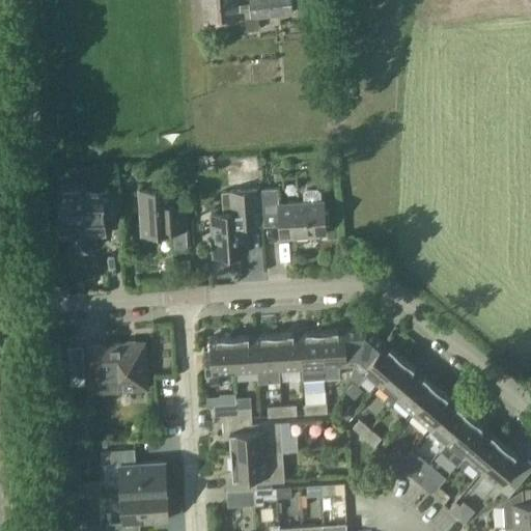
[(239,4),(238,0),(202,0),(205,25),(240,21),(239,11),(245,10),(247,30),(258,29),(257,17),(292,12),(290,0),(248,0),(249,2),(239,4)]
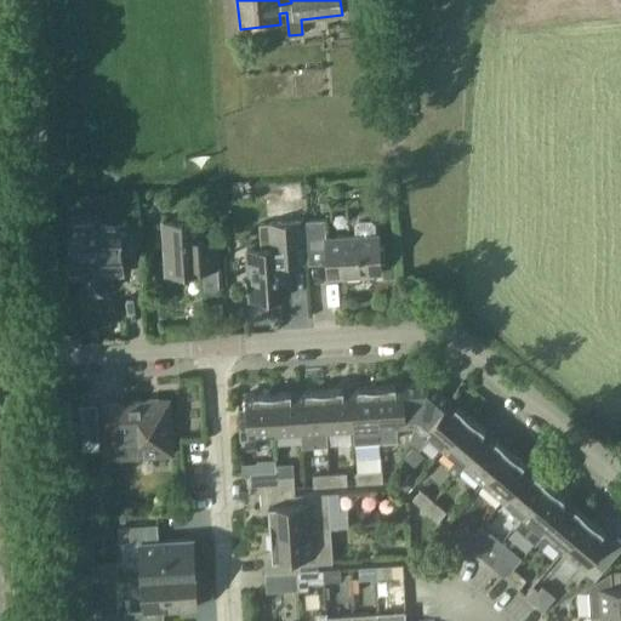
[(298,184),(285,186),(286,199),(300,198),(298,184)]
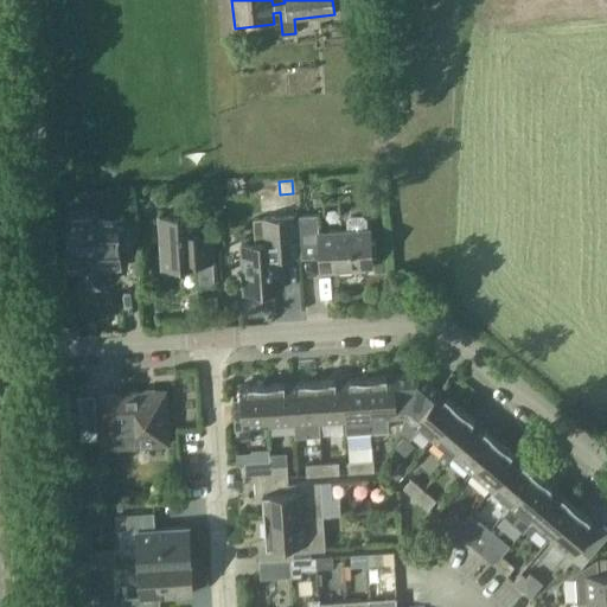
[(95,212),(64,215),(69,273),(78,272),(80,286),(112,283),(110,270),(121,269),(120,253),(139,251),(135,218),(96,221),(95,212)]
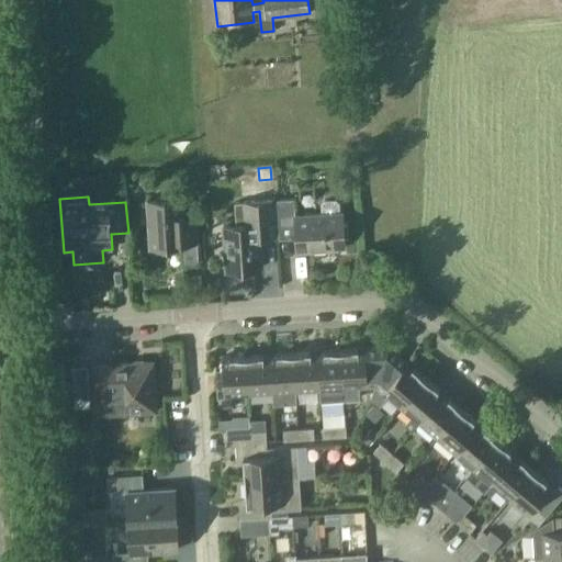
[(183,220),(181,199),(147,201),(150,249),(184,247),(186,266),(200,265),(197,218),(183,220)]
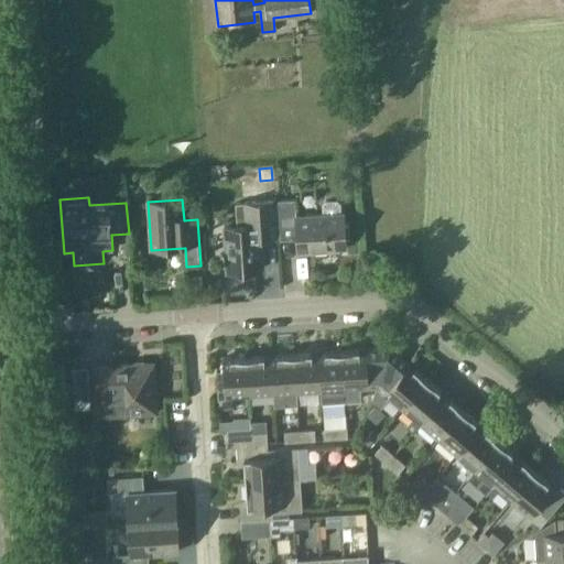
[(294,201),(279,202),(282,240),(297,239),(299,253),(316,252),(315,250),(345,248),(343,214),(342,214),(340,203),(337,199),(325,201),(322,204),(323,215),(296,217),(294,201)]
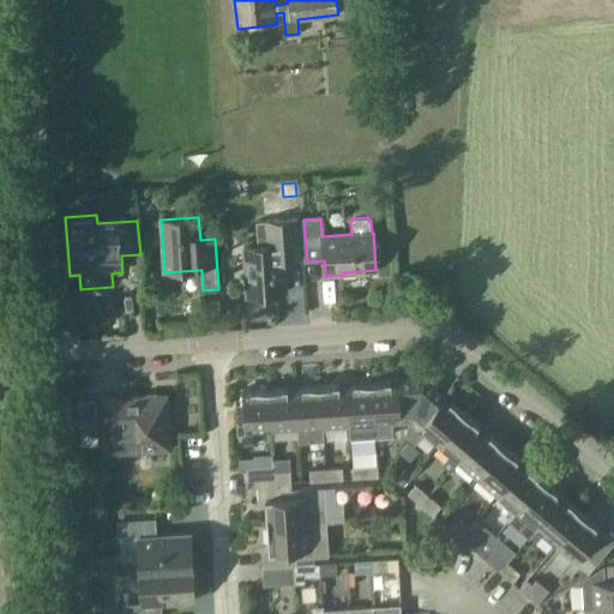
[(247,296),(286,294),(283,259),(301,258),(299,220),(265,222),(268,246),(245,247),(247,296)]
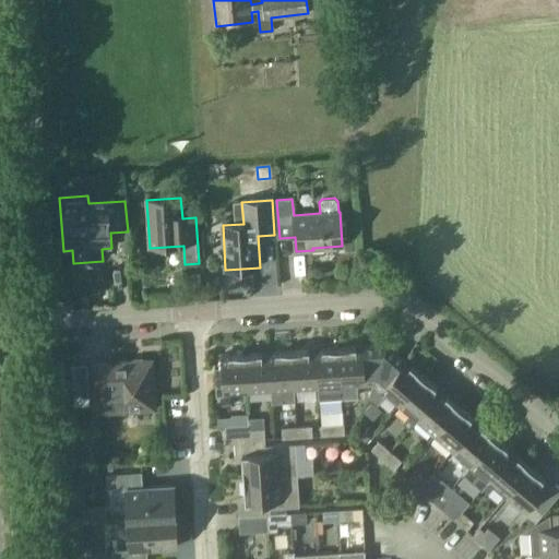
[(373,384),(388,346),(365,347),(364,347),(340,348),(343,399),(359,397),(358,385),(373,384)]
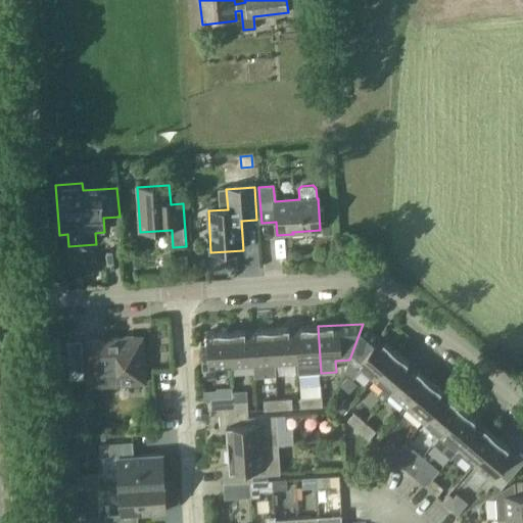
[(362,370),(367,375),(372,379),(396,351),(379,337),(378,337),(363,324),(349,360),(345,372),(353,379),(362,370)]
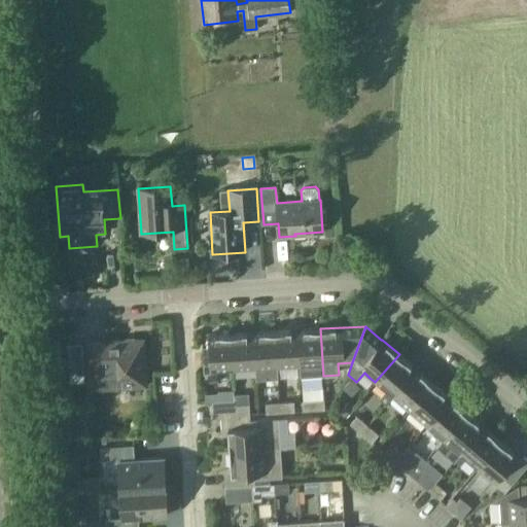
[(302,378),(323,376),(320,328),(299,329),(301,366),(302,378)]
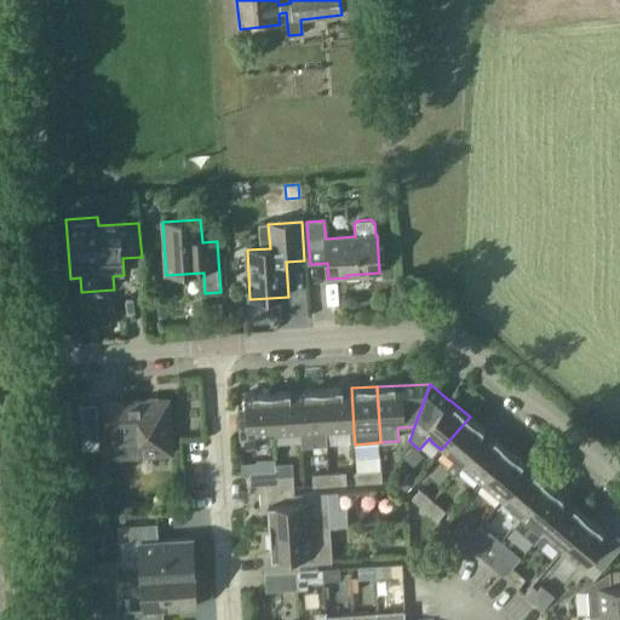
[(328,432),(354,431),(351,388),(325,390),(328,432)]
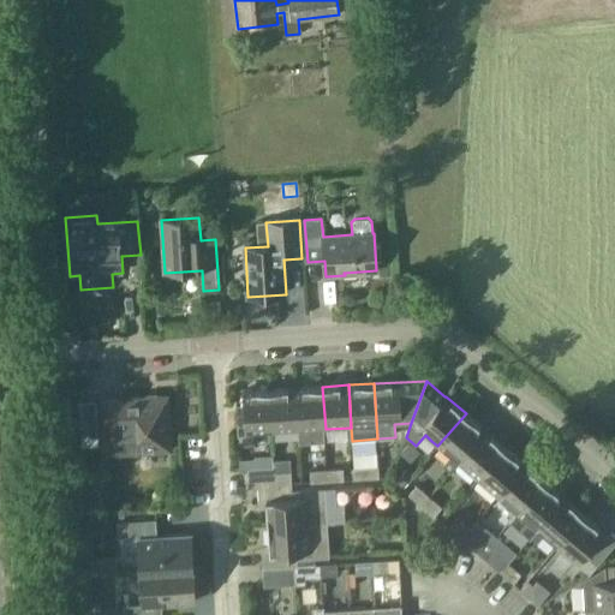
[(326,441),(326,429),(322,387),(297,388),(299,431),(300,443),(326,441)]
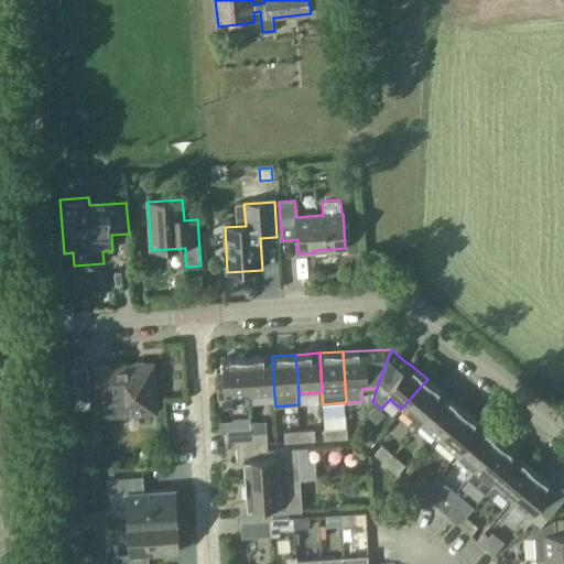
[(251,397),(274,396),(272,356),(248,358),(251,397)]
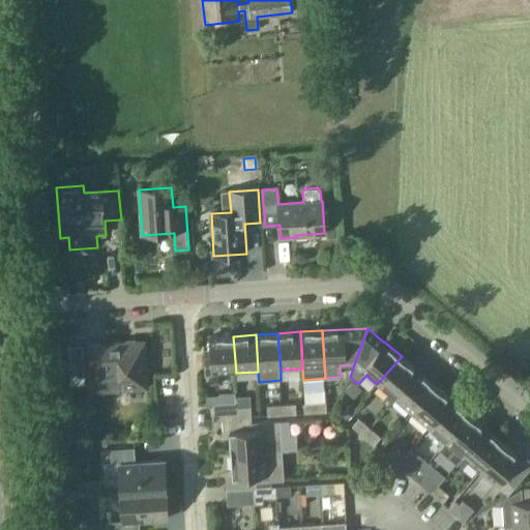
[(219,374),(236,373),(233,336),(210,337),(211,349),(204,349),(206,385),(219,384),(219,374)]
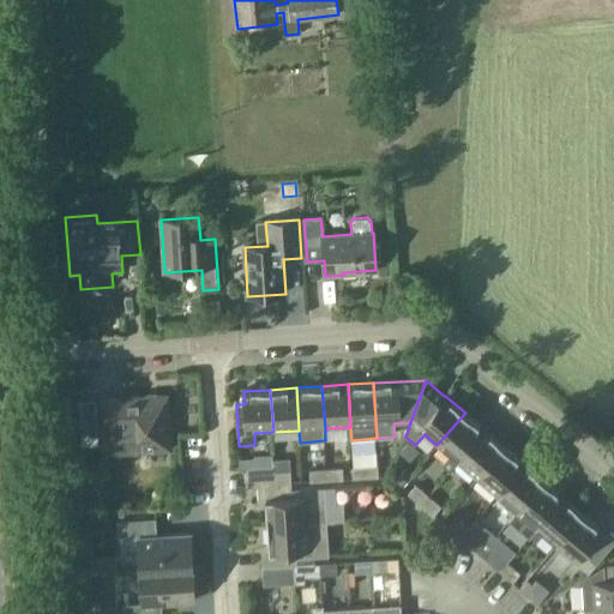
[(106,455),(172,451),(168,397),(124,399),(124,401),(102,402),(106,455)]
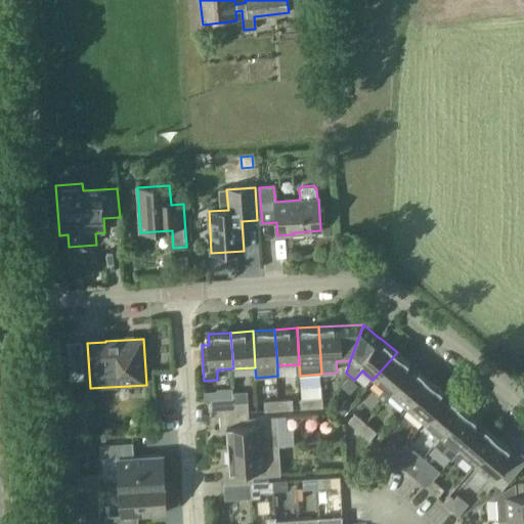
[(70,373),(83,372),(81,342),(68,343),(70,373)]
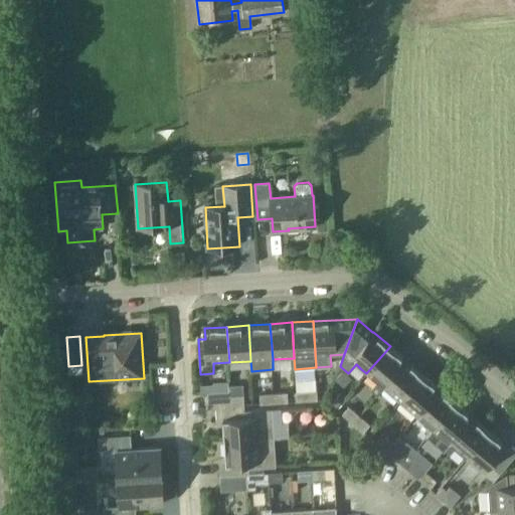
[(377,394),(383,387),(406,360),(390,346),(366,373),(377,383),(371,390),(377,394)]
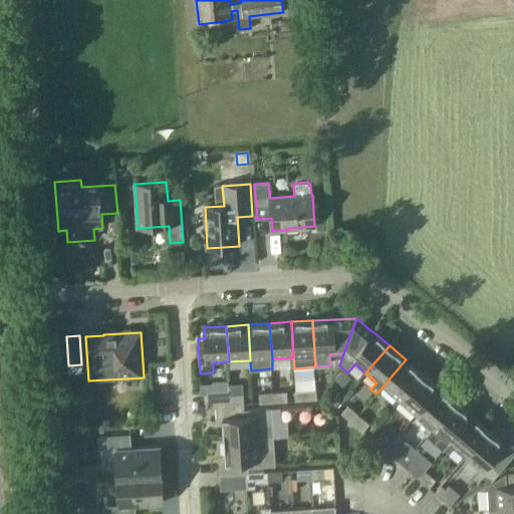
[(399,401),(422,373),(406,359),(382,387),(399,401)]
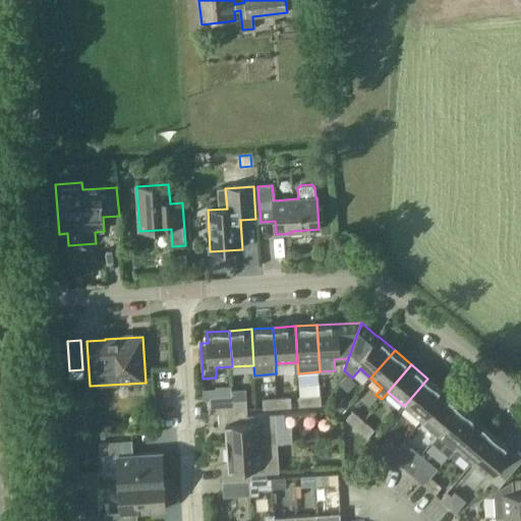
[(421,420),(445,393),(427,379),(404,406),(421,420)]
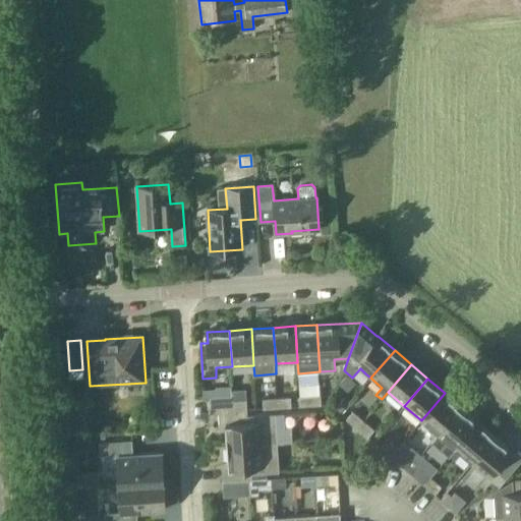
[(438,435),(461,407),(445,393),(421,420),(438,435)]
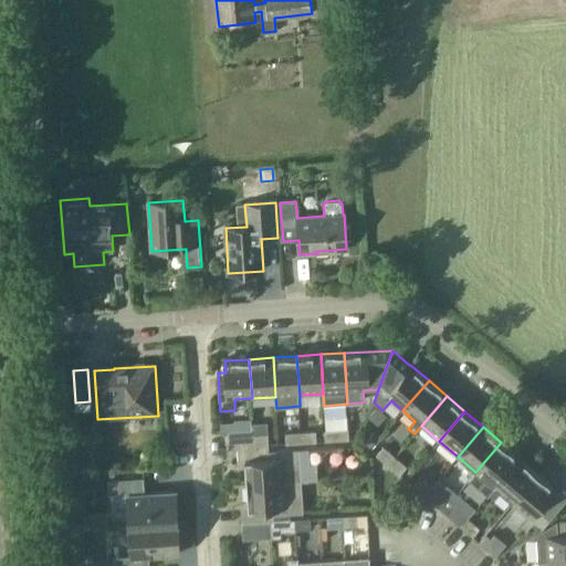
[(325,441),(349,440),(348,429),(325,430),(325,441)]
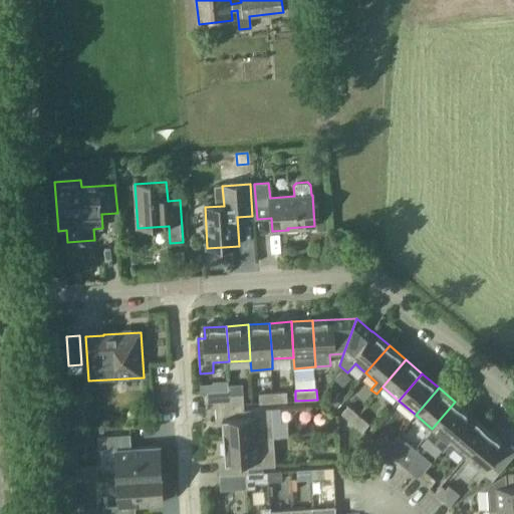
[(230,391),(208,393),(209,407),(216,407),(216,408),(231,407),(231,397),(230,391)]
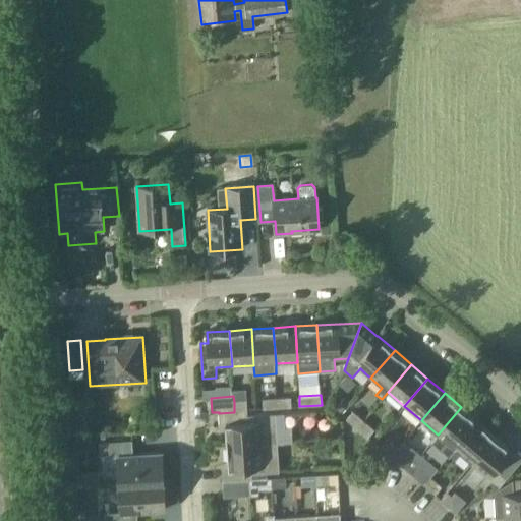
[(341,413),(350,402),(345,397),(336,408),(341,413)]
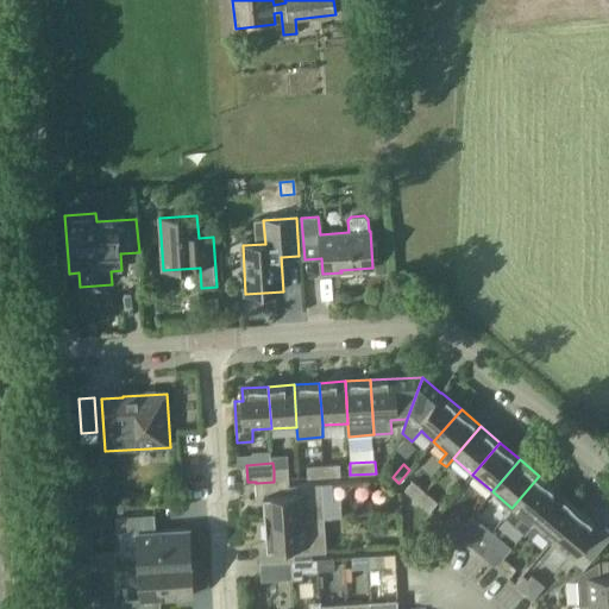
[(325,466),(325,477),(340,476),(340,465),(325,466)]
